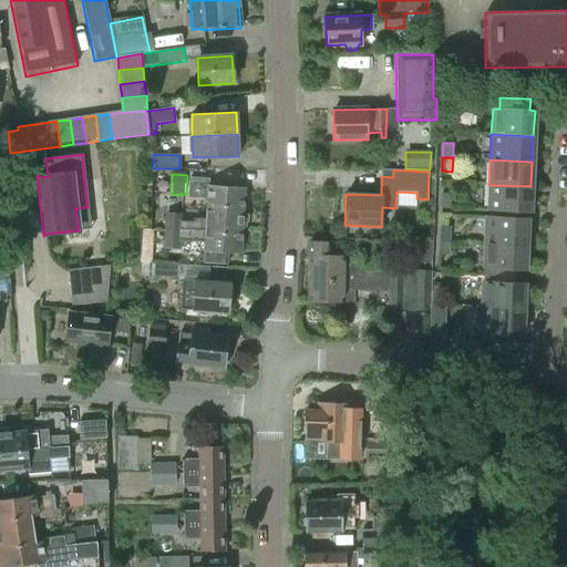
[(206,198),(206,213),(243,215),(243,214),(244,188),(208,186),(208,179),(196,178),(195,198),(206,198)]
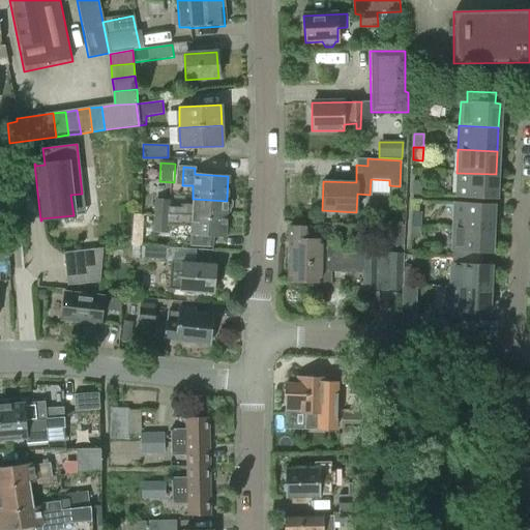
[(496,174),(457,173),(455,197),(495,199),(496,174)]
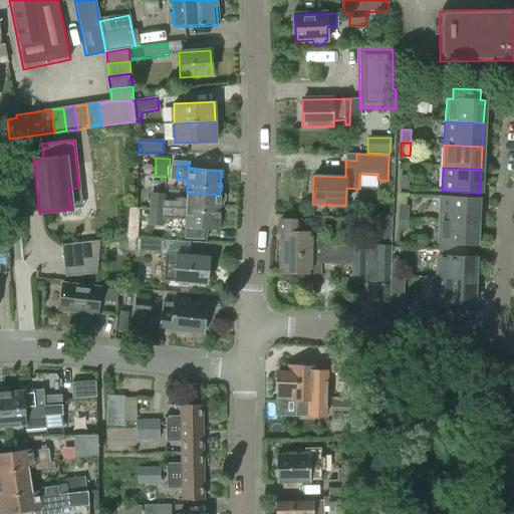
[(399,189),(409,189),(409,176),(400,176),(399,189)]
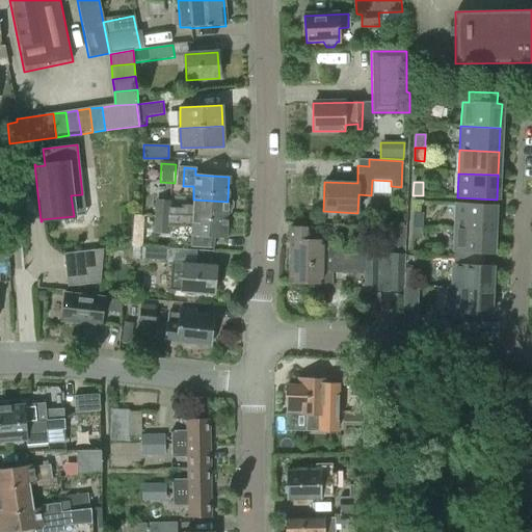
[(155,201),(154,217),(169,218),(169,217),(206,219),(206,214),(227,215),(227,214),(230,214),(230,209),(232,208),(232,203),(231,201),(228,201),(228,202),(193,200),(192,206),(182,206),(182,209),(169,209),(169,201),(155,201)]
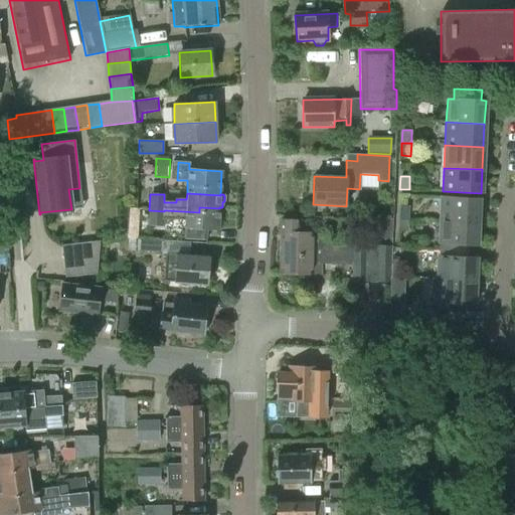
[(441,197),(440,220),(478,222),(479,199),(441,197)]
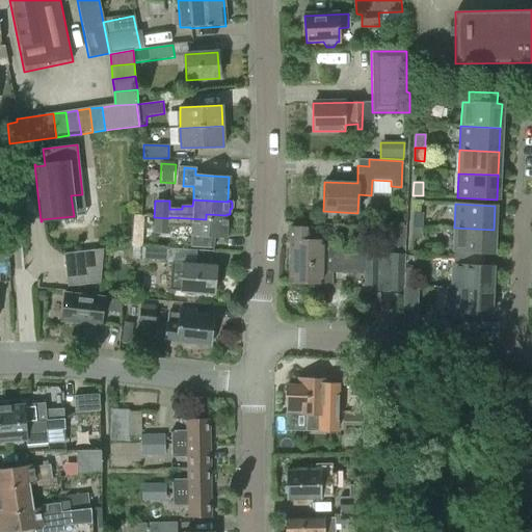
[(413,212),(413,225),(422,227),(423,213),(413,212)]
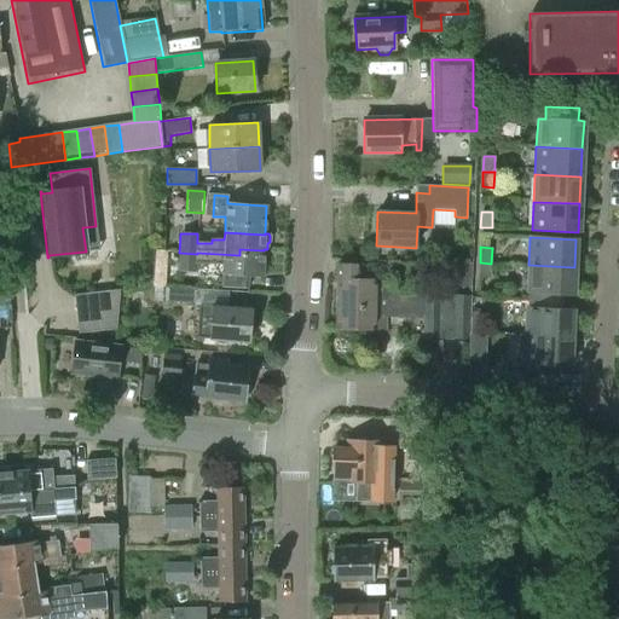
[(197,254),(179,253),(179,272),(196,272),(196,262),(223,264),(221,287),(249,289),(249,275),(262,276),(264,250),(239,249),(239,255),(197,253),(197,254)]
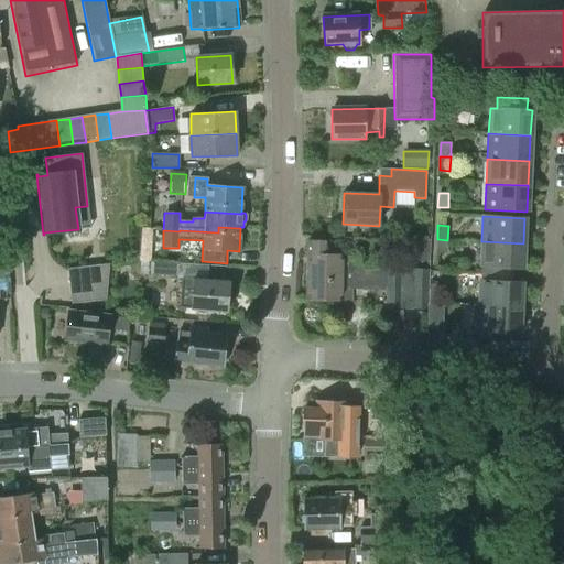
[(447,240),(437,239),(436,253),(446,253),(447,240)]
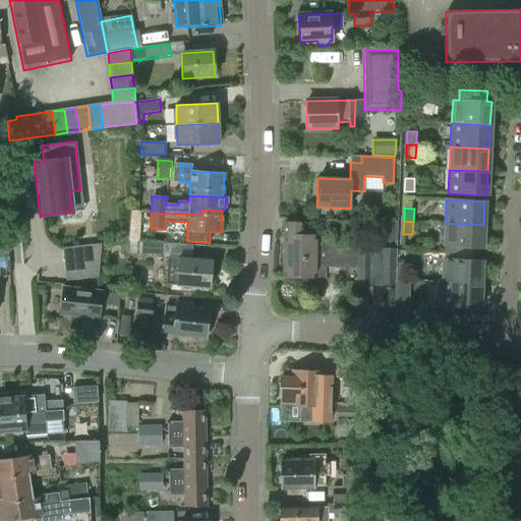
[(283,278),(304,278),(304,259),(302,259),(304,234),(304,223),(284,223),(283,278)]
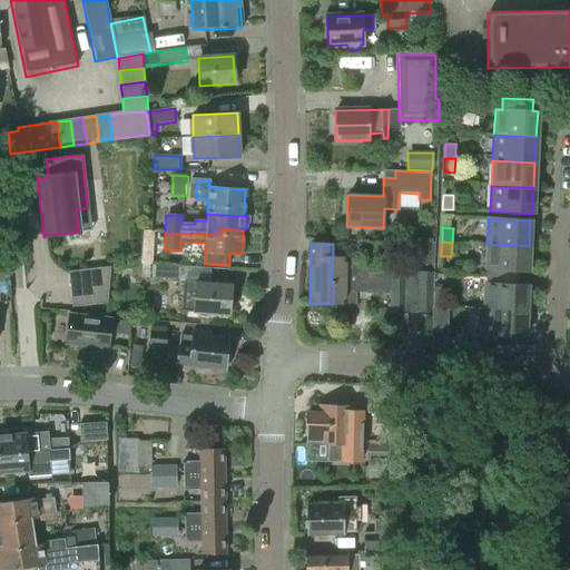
[(433,245),(408,244),(406,264),(432,265),(433,245)]
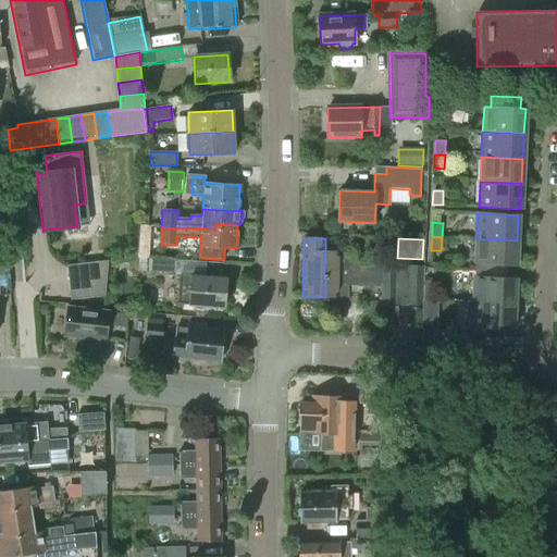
[(475,238),(473,270),(502,272),(502,265),(516,265),(517,240),(475,238)]
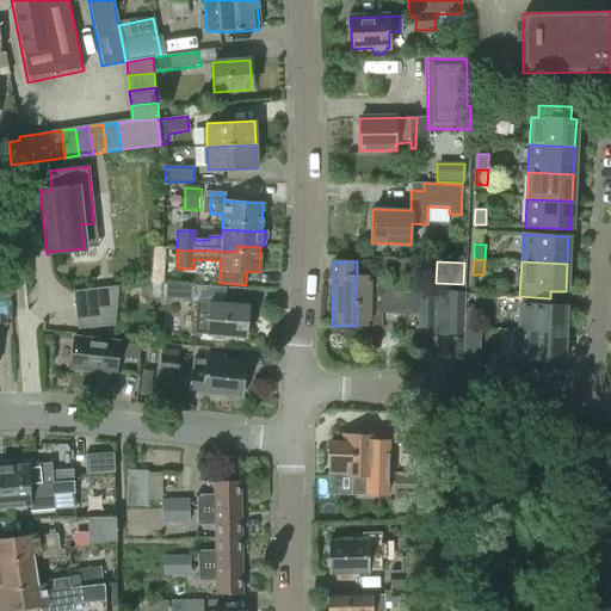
[(417,334),(448,334),(449,315),(432,315),(434,291),(419,291),(381,288),(381,276),(357,275),(355,304),(357,304),(357,326),(357,333),(359,335),(369,335),(372,333),(372,326),(381,326),(381,310),(418,312),(417,334)]
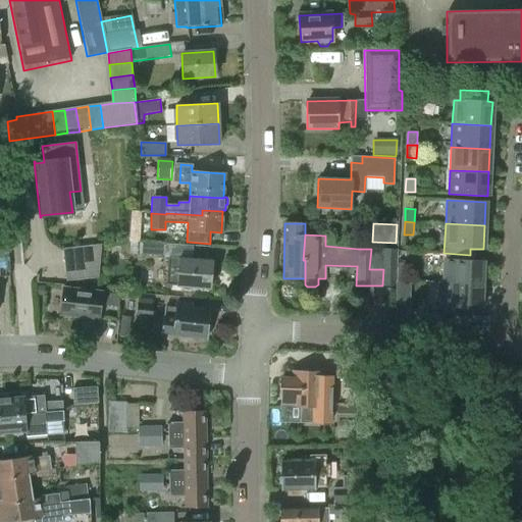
[(140,255),(163,256),(164,244),(140,243),(140,255)]
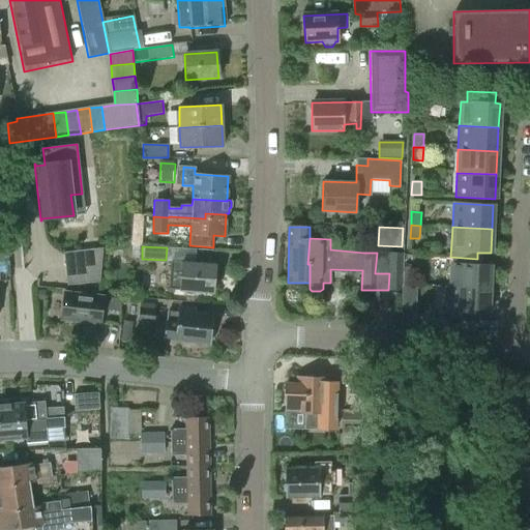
[(83,249),(87,283),(98,281),(100,247),(83,249)]
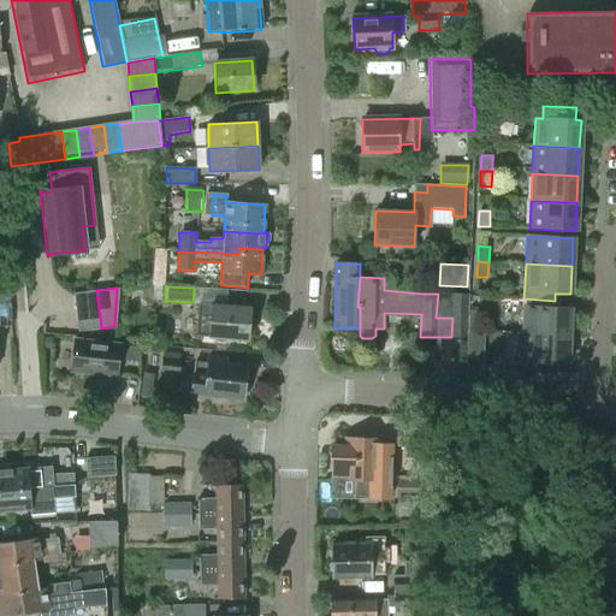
[(467,338),(467,332),(468,330),(468,295),(438,294),(436,318),(452,318),(451,337),(467,338)]
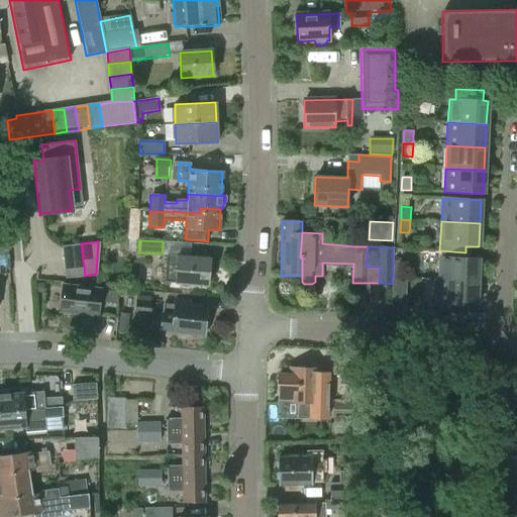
[(0,274),(9,274),(6,247),(0,248),(0,274)]
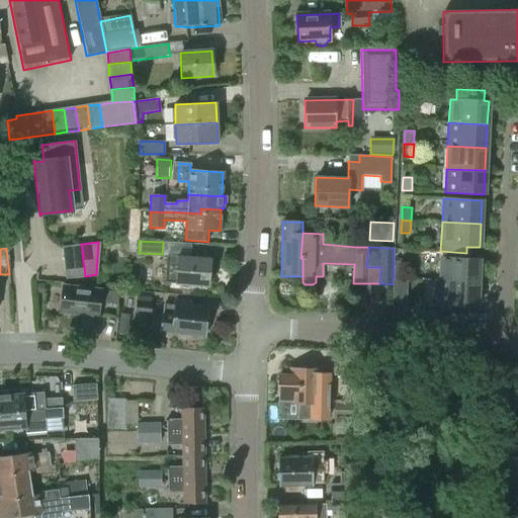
[(440,251),(439,281),(478,283),(479,259),(466,259),(466,253),(440,251)]
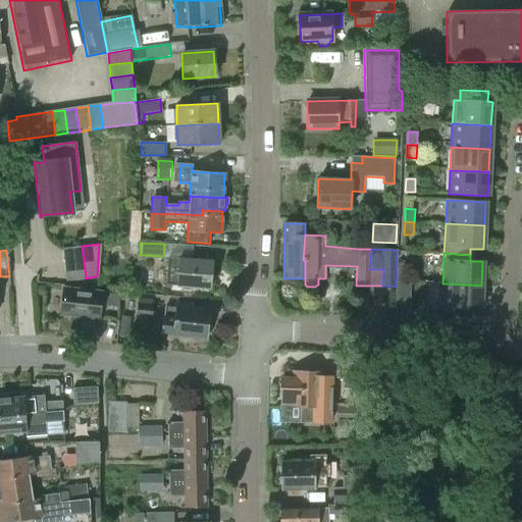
[(176,286),(209,289),(211,260),(179,258),(167,258),(165,285),(176,286)]
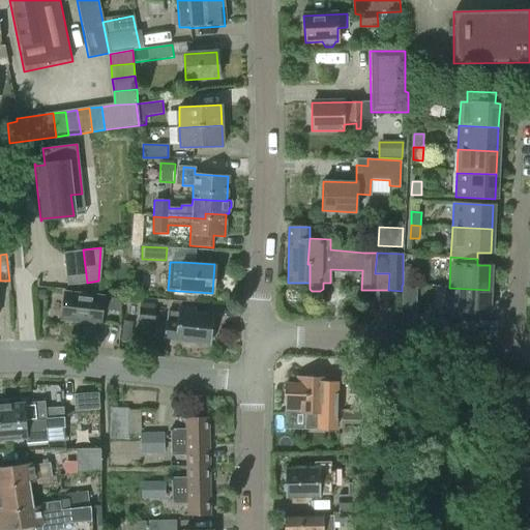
[(403,272),(403,284),(402,286),(412,286),(412,272),(403,272)]
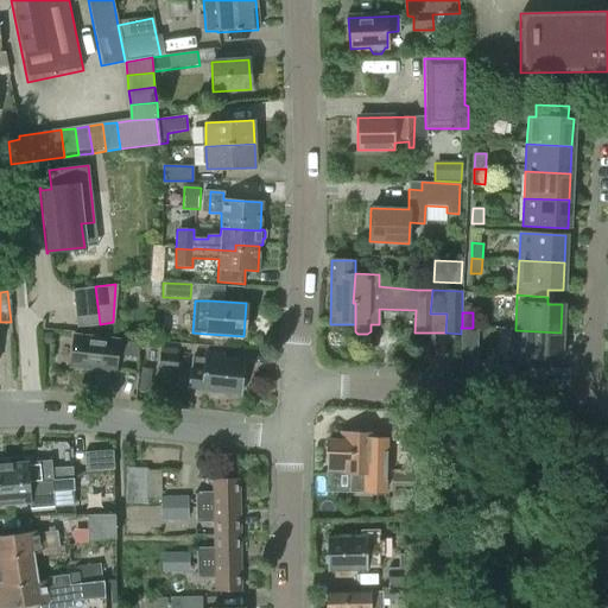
[(561,333),(515,330),(508,330),(507,350),(514,352),(514,366),(545,367),(545,360),(559,360),(561,333)]
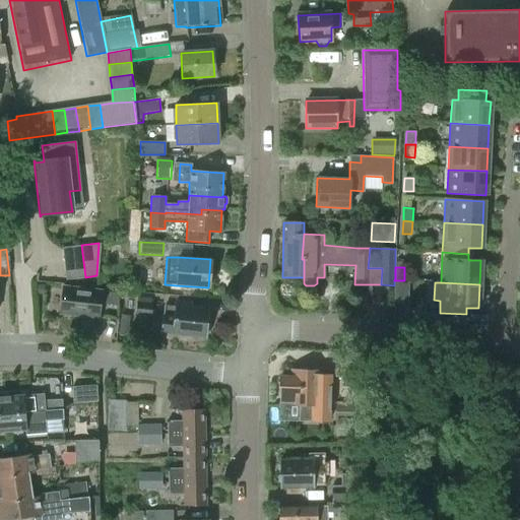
[(60,314),(99,318),(100,304),(118,306),(119,294),(63,287),(60,314)]
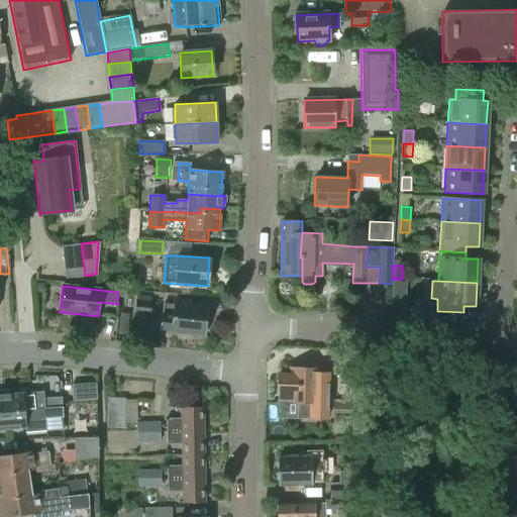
[(177,335),(183,336),(186,332),(204,334),(204,329),(207,328),(207,323),(205,321),(207,307),(189,305),(189,301),(175,299),(174,305),(164,304),(163,315),(162,315),(161,329),(175,331),(177,335)]
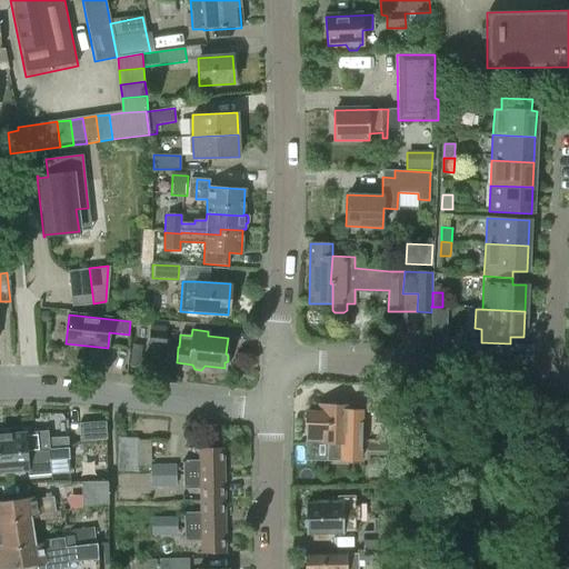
[(431,329),(430,347),(445,347),(445,330),(431,329)]
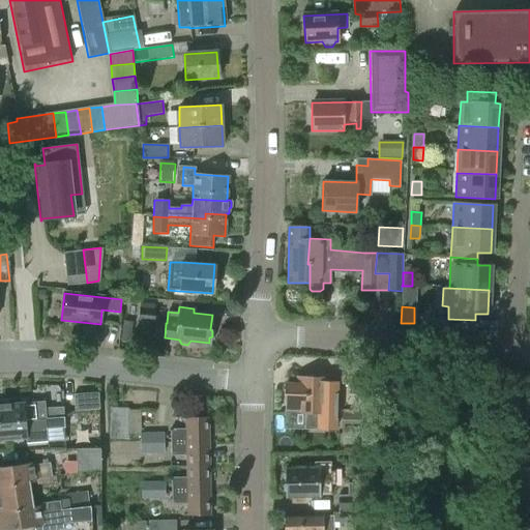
[(138,321),(154,323),(155,311),(139,308),(138,321)]
